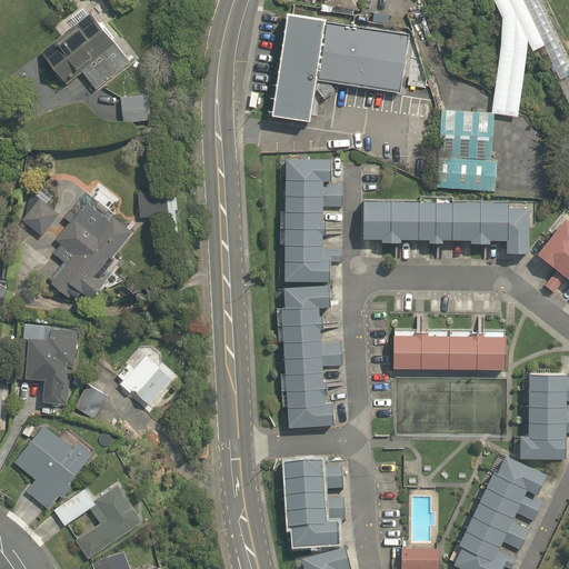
[(361,0),(323,0),(323,5),(360,11),(361,0)]
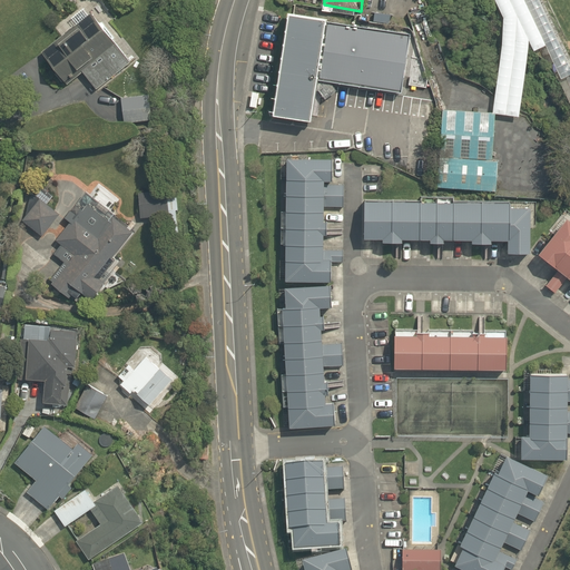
[(494,0),(503,19),(499,66),(495,90),(492,114),(494,114),(519,117),(523,84),(528,39),(549,85),(559,80),(569,75),(569,57),(542,0),(494,0)]
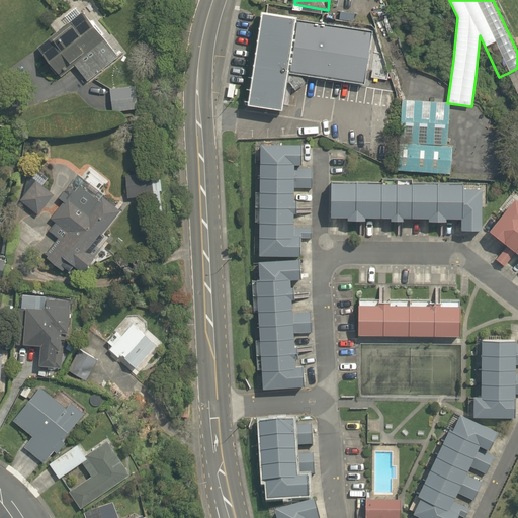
[(78,12),(33,50),(57,78),(71,66),(86,84),(116,58),(78,12)]
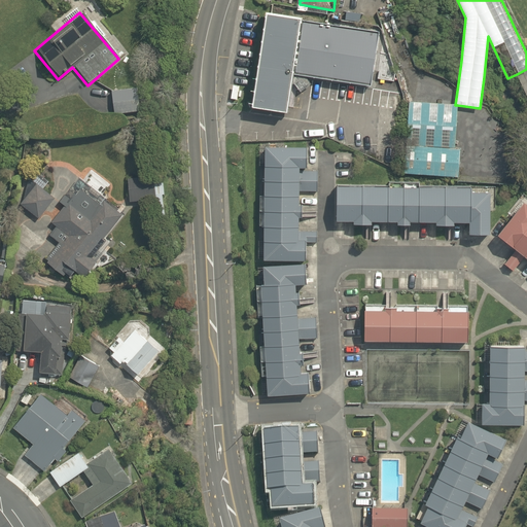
[(384,31),(277,14),(262,106),(304,112),(309,77),(376,88),(384,31)]
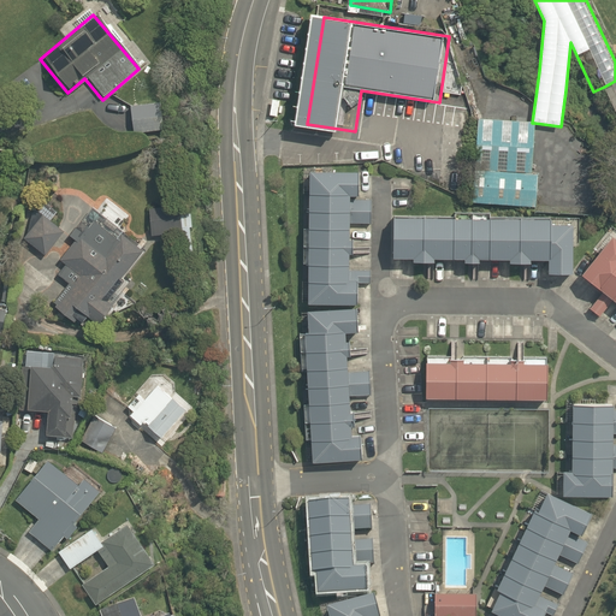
[(159,99),(124,101),(126,131),(161,130),(159,99)]
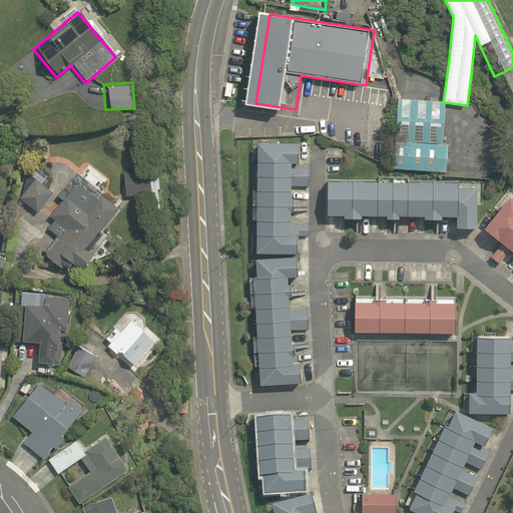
[(445,102),(443,102),(398,99),(394,169),(440,172),(446,173),(448,144),(443,144),(445,102)]
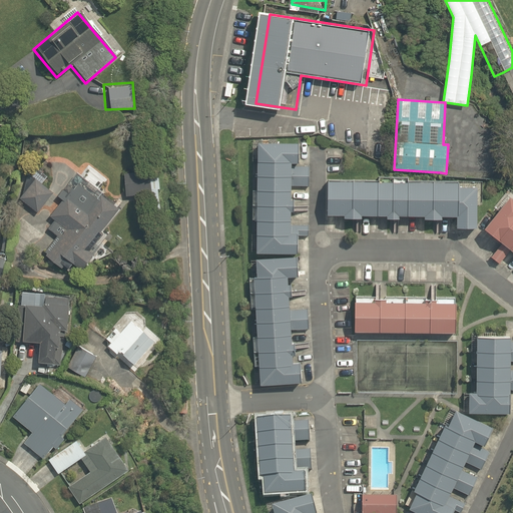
[(255,142),(253,252),(296,252),(297,235),(308,235),(308,224),(289,224),(289,210),(292,210),(292,198),(289,198),(290,184),(308,184),(308,167),(289,167),(290,162),(297,162),(297,143),(255,142)]
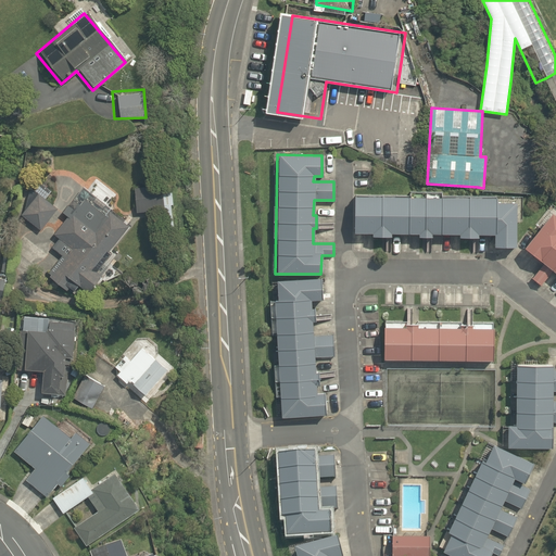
[(55,207),(32,190),(13,215),(38,232),(55,207)]
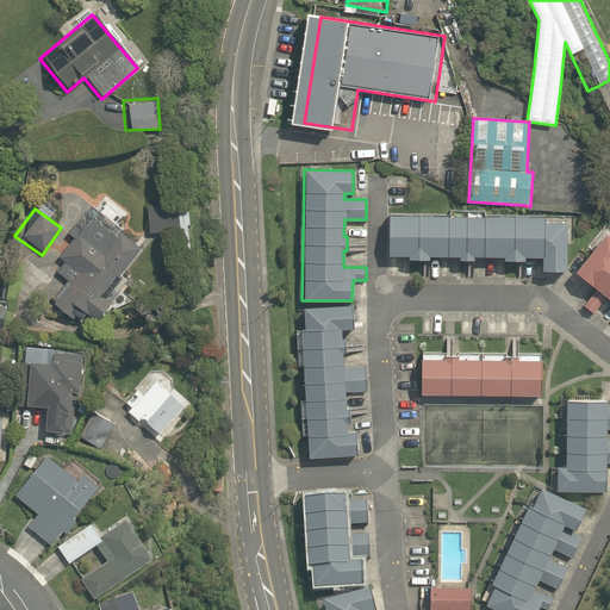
[(418,216),(387,216),(387,255),(535,256),(535,269),(561,271),(561,218),(418,216)]
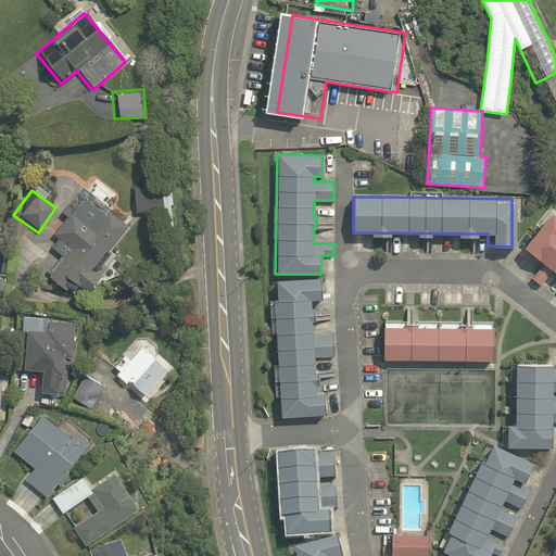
[(68,278),(86,291),(100,274),(92,268),(128,222),(105,204),(88,227),(65,210),(49,231),(54,236),(46,248),(57,256),(45,272),(63,286),(68,278)]
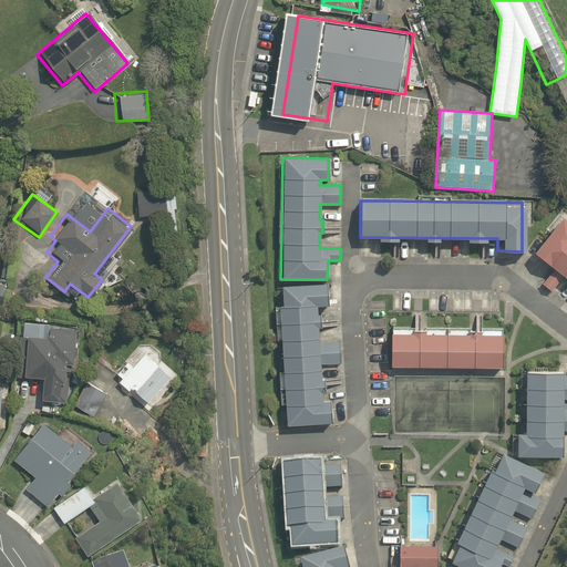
[(566,235),(552,254),(566,267),(566,235)]
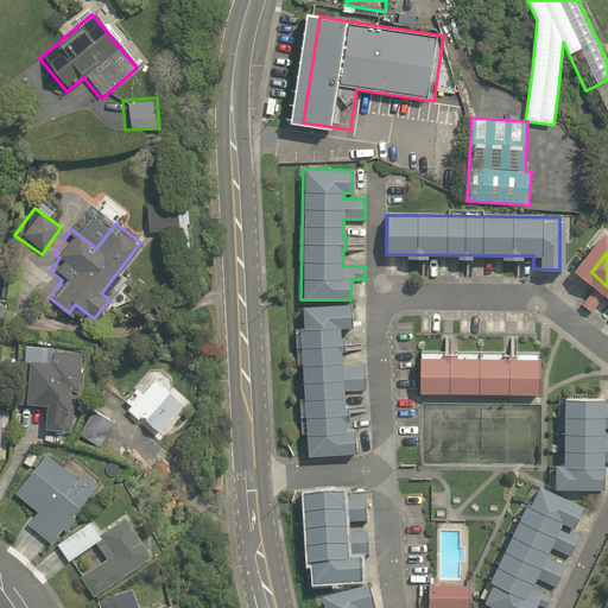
[(367,311),(318,312),(323,463),(372,461),(369,400),(382,399),(381,368),(369,368),(367,311)]
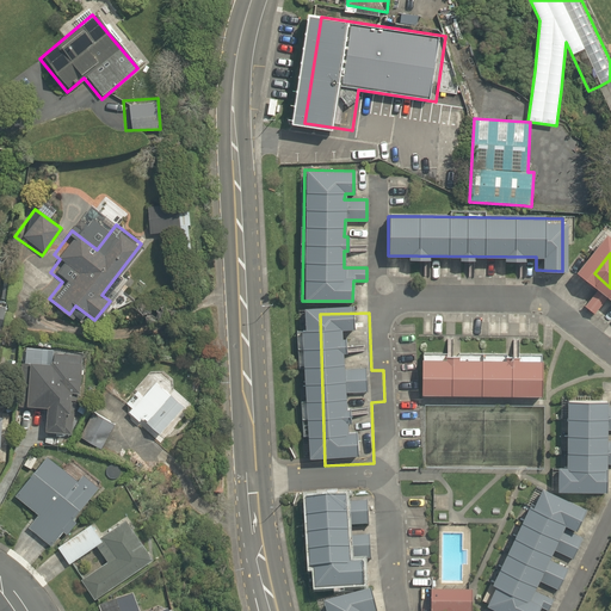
[(38,429),(63,430),(67,389),(76,390),(80,347),(22,343),(16,400),(41,402),(38,429)]
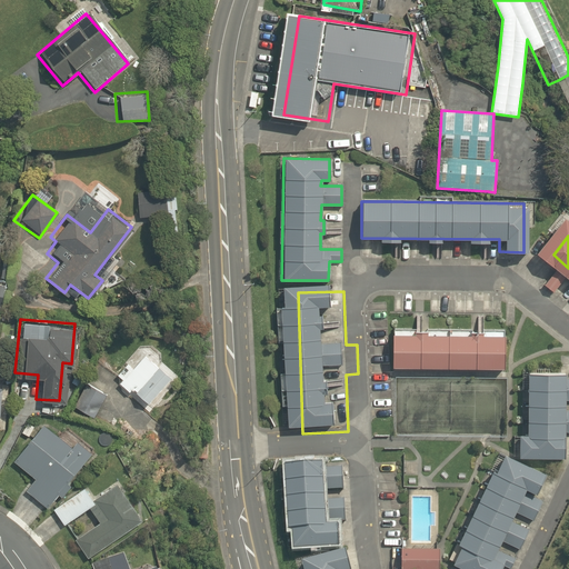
[(515,338),(407,338),(407,370),(515,369),(515,338)]
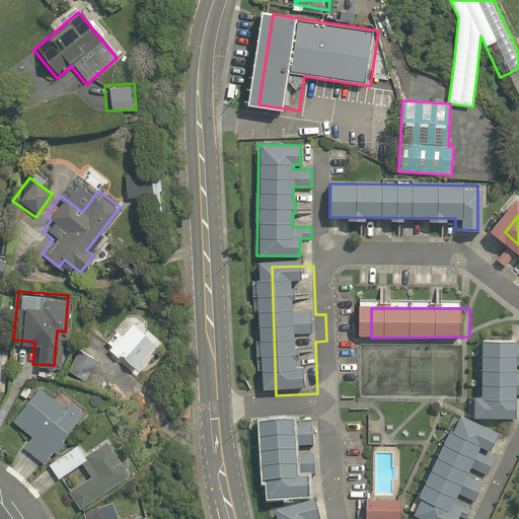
[(110,345),(105,351),(116,358),(119,355),(133,367),(153,342),(129,322),(119,335),(109,327),(101,337),(110,345)]
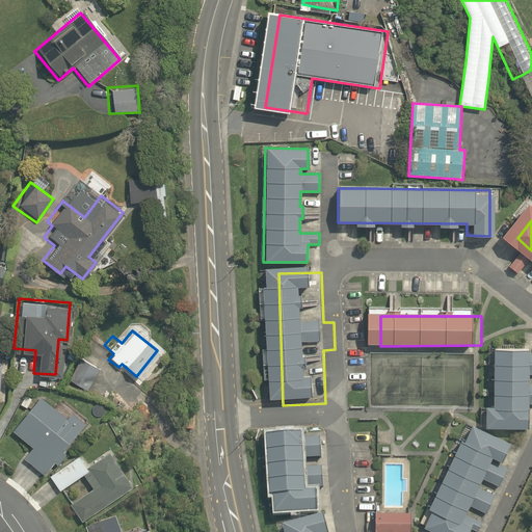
[(484,428),(528,428),(528,404),(531,404),(531,382),(529,383),(529,374),(531,374),(531,353),(529,353),(529,350),(491,350),(491,405),(484,405),(484,428)]
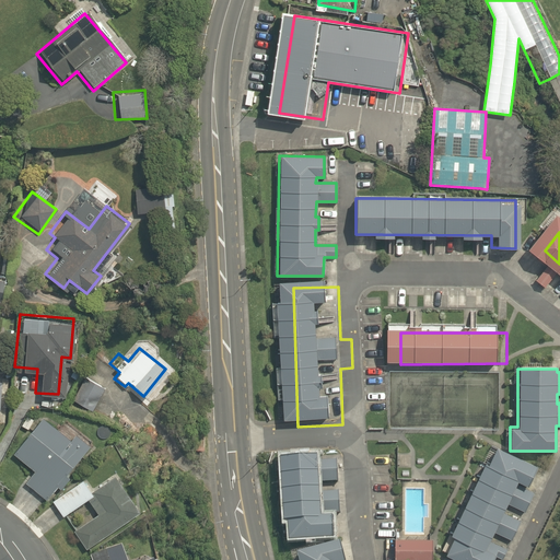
[(105,386),(89,376),(74,401),(90,411),(105,386)]
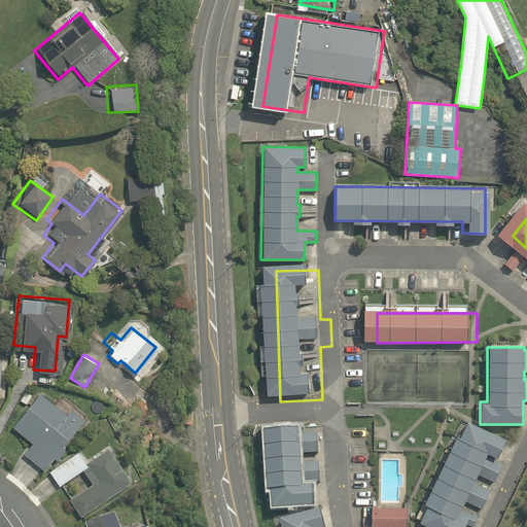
[(22,453),(41,470),(53,457),(55,459),(64,448),(59,444),(79,420),(39,387),(7,424),(30,444),(22,453)]
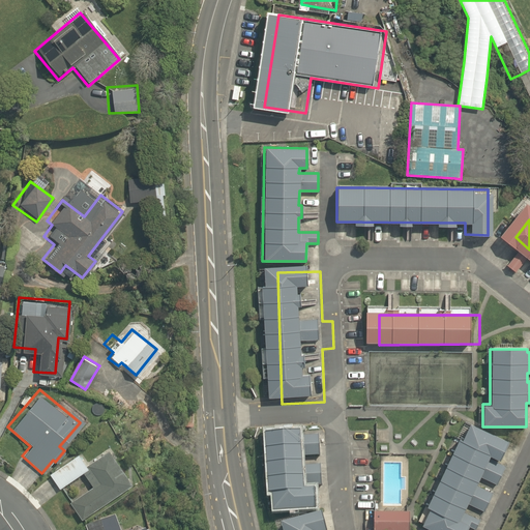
[(429,507),(420,525),(432,529),(466,529),(468,526),(476,529),(480,520),(462,511),(465,503),(483,511),(493,492),(475,484),(479,476),(497,483),(505,466),(499,464),(509,441),(468,422),(460,439),(455,437),(423,505),(429,507)]
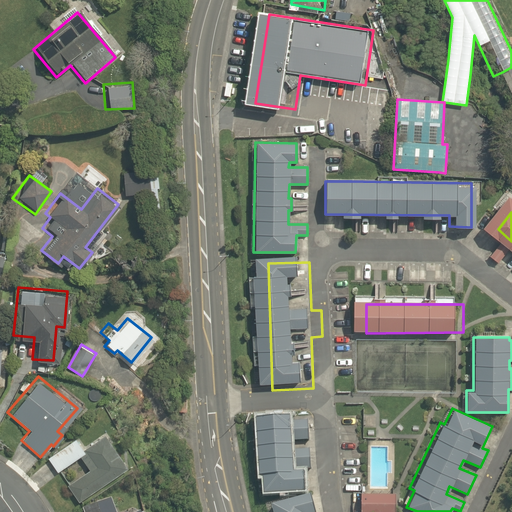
[(262,494),(303,491),(301,472),(292,472),(292,469),(310,469),(309,449),(291,450),(290,441),(308,440),(307,420),(289,421),(289,416),(254,418),(257,476),(261,476),(262,494)]
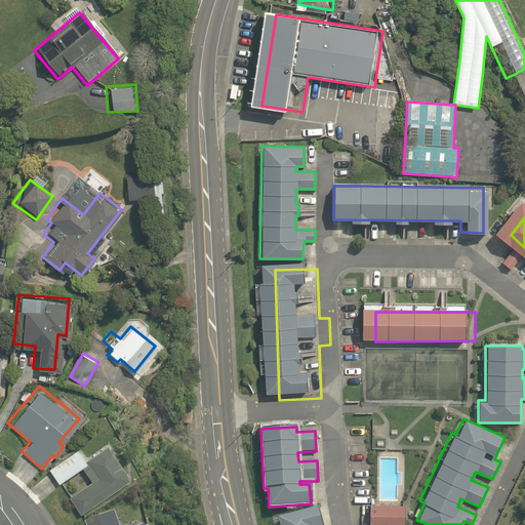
[(80,445),(46,470),(57,484),(79,469),(89,482),(68,497),(80,516),(132,478),(107,442),(87,455),(80,445)]
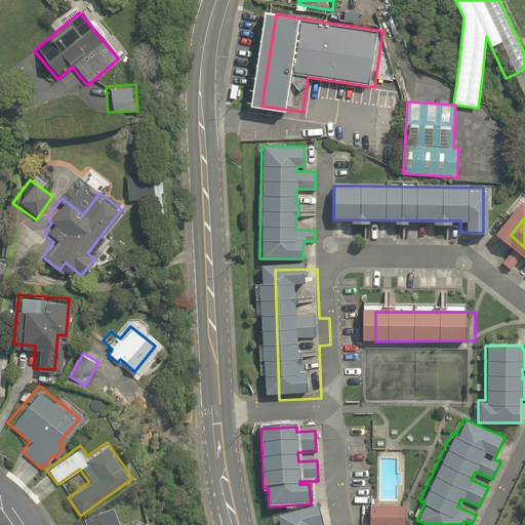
[(404,524),(405,506),(369,505),(369,524),(377,524),(404,524)]
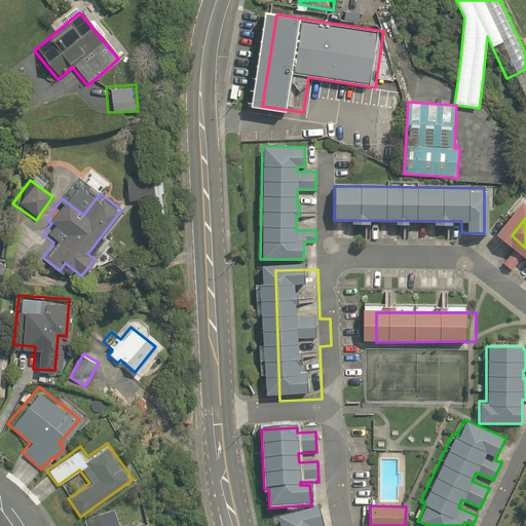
[(322,525),(316,508),(276,519),(277,525),(322,525)]
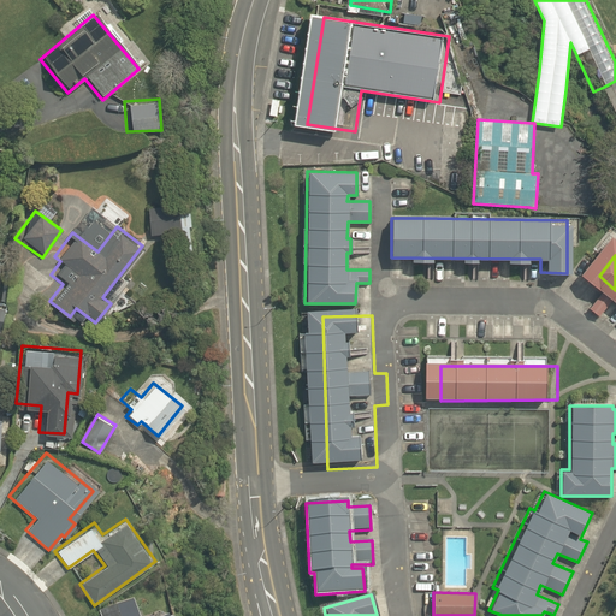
[(136,615),(130,596),(98,606),(100,615),(164,615),(164,614),(155,615),(136,615)]
